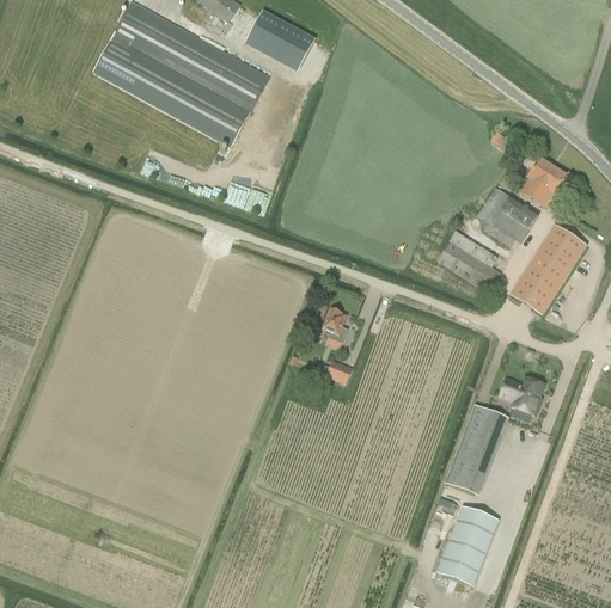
[(121,22),(93,72),(232,147),(270,77),(133,0),(121,22)]
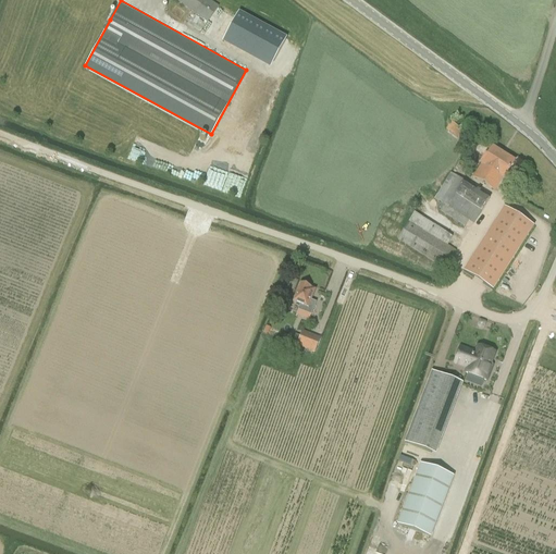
[(178,0),(209,21),(220,3),(214,0),(178,0)]
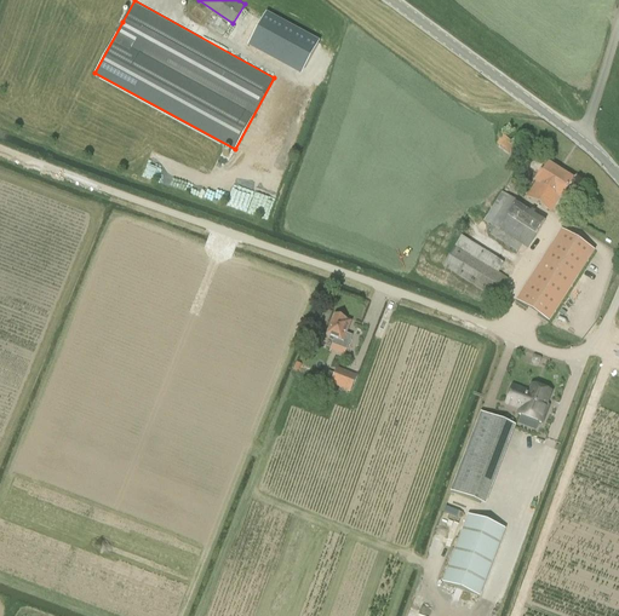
[(304,67),(319,40),(319,39),(268,11),(267,11),(252,38),(304,67)]
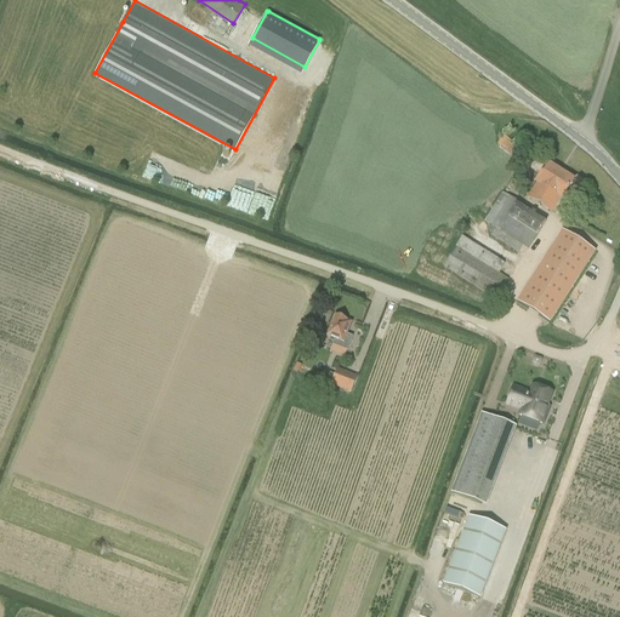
[(525,161),(532,152),(504,132),(502,133),(498,142),(525,161)]
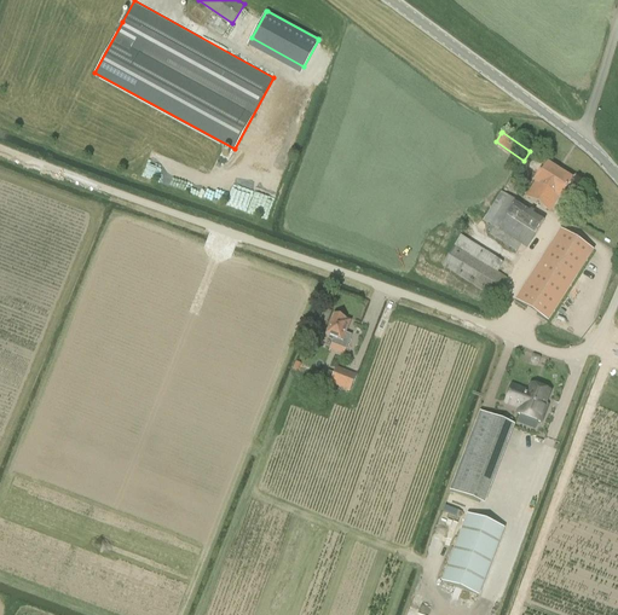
[(561,196),(573,178),(546,161),(535,180),(536,180),(526,195),(550,210),(559,196),(561,196)]
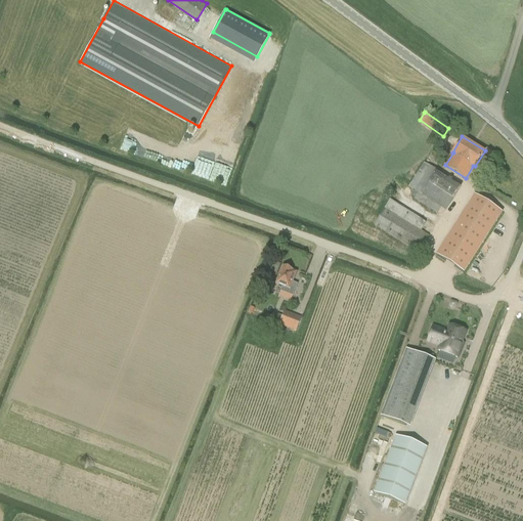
[(227,183),(237,153),(225,148),(216,180),(227,183)]
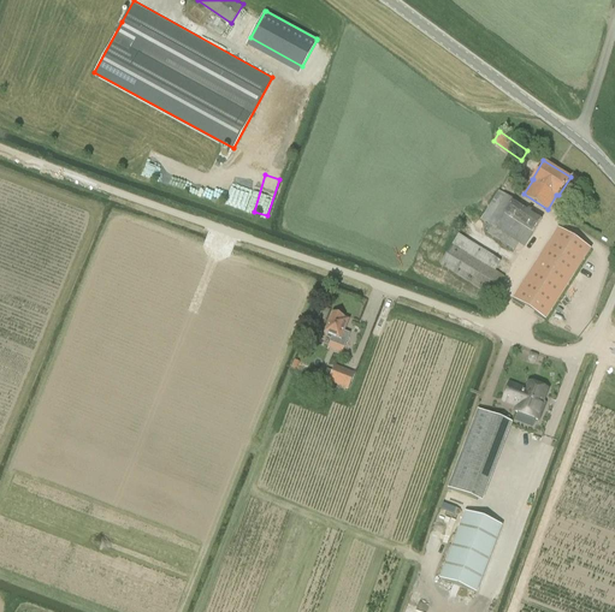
[(543,217),(513,198),(514,197),(500,189),(482,218),(491,224),(488,231),(514,249),(519,242),(525,245),(533,231),(543,217)]
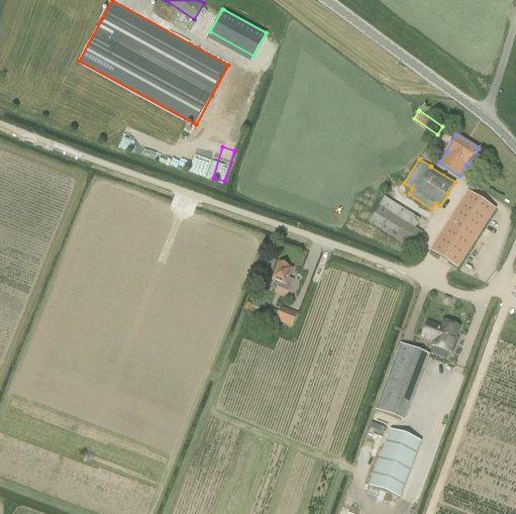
[(469,190),(431,249),(457,267),(496,207),(469,190)]
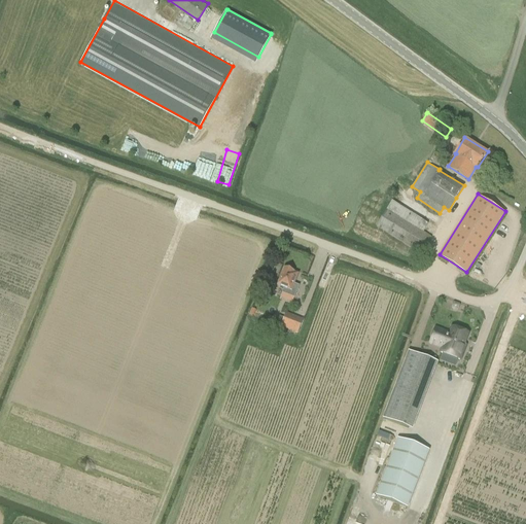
[(429,222),(392,199),(377,224),(422,253),(432,236),(424,230),(429,222)]
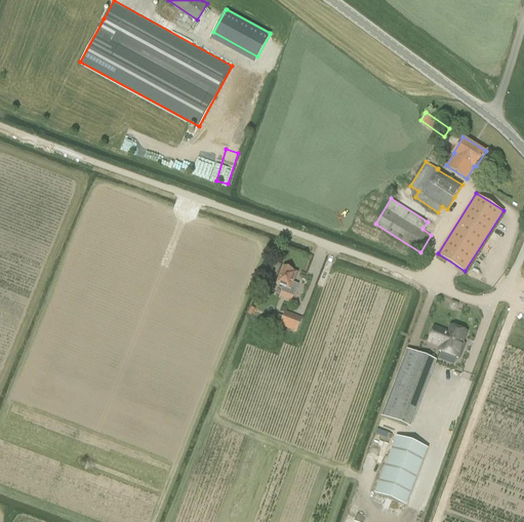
[(298,283),(293,281),(296,271),(291,269),(290,268),(288,267),(286,267),(284,266),(277,283),(283,285),(281,290),(294,295),(298,283)]
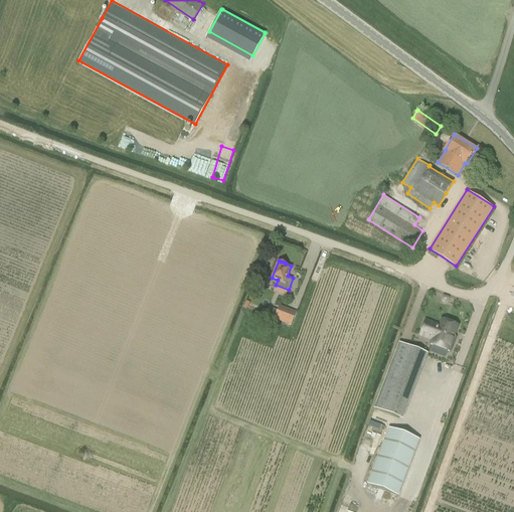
[(270,316),(275,317),(287,322),(292,324),(297,311),(281,304),(279,309),(274,307),(270,316)]
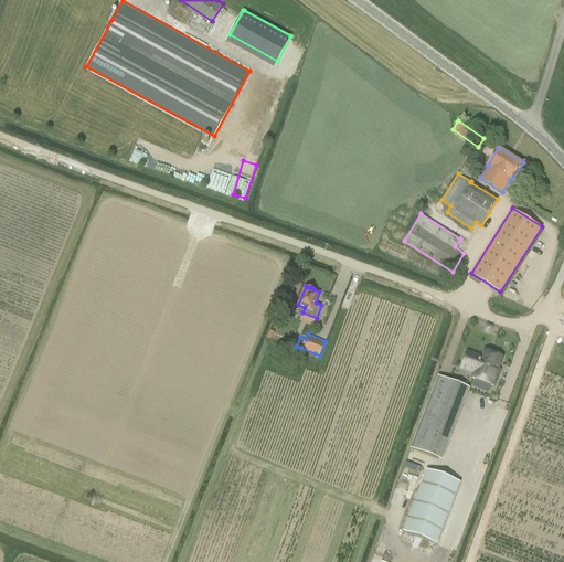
[(467,349),(460,366),(472,370),(471,374),(493,383),(500,368),(498,367),(502,354),(483,348),(481,354),(467,349)]
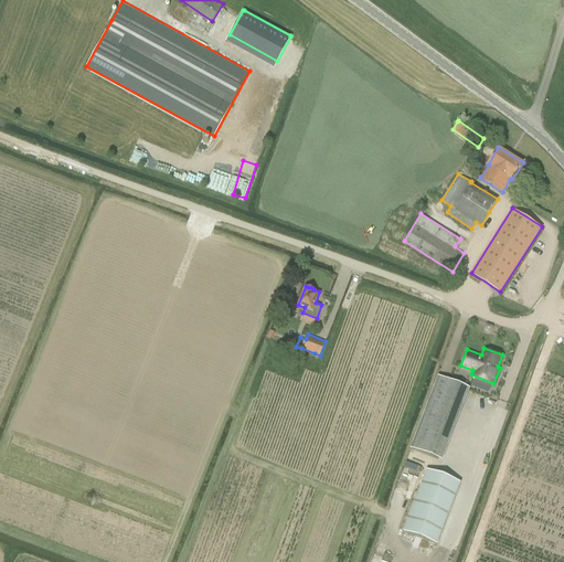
[(438,374),(412,448),(438,458),(466,385),(438,374)]
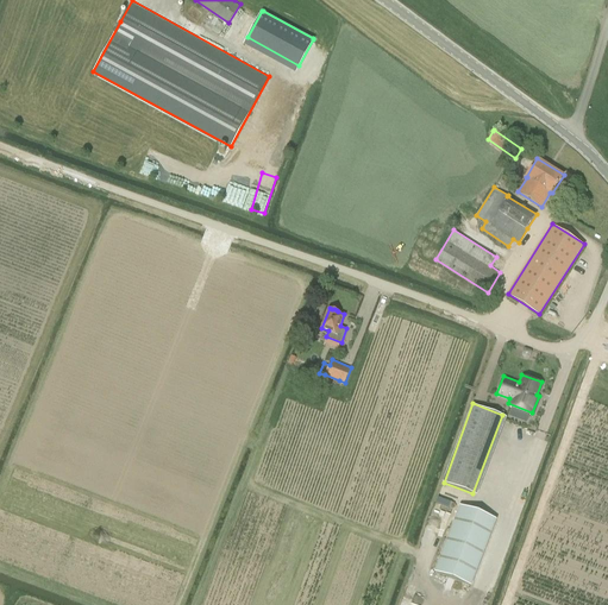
[(459,504),(434,571),(471,585),(497,518),(459,504)]
